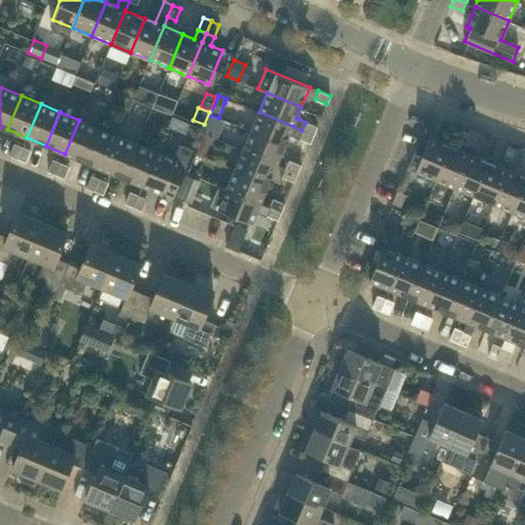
[(259,112),(251,131),(285,146),(289,134),(298,138),(301,130),(293,126),(259,112)]
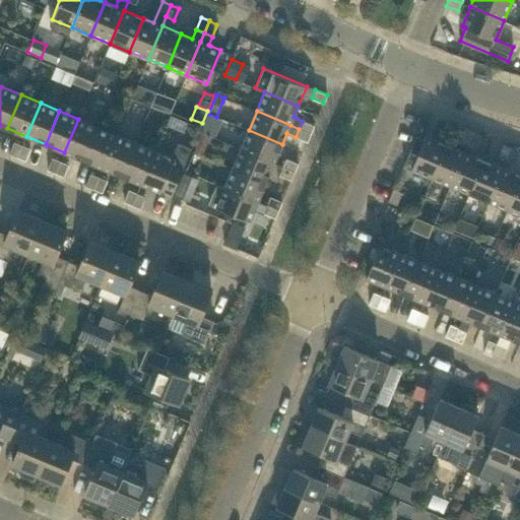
[(98,127),(78,119),(64,152),(83,160),(98,127)]
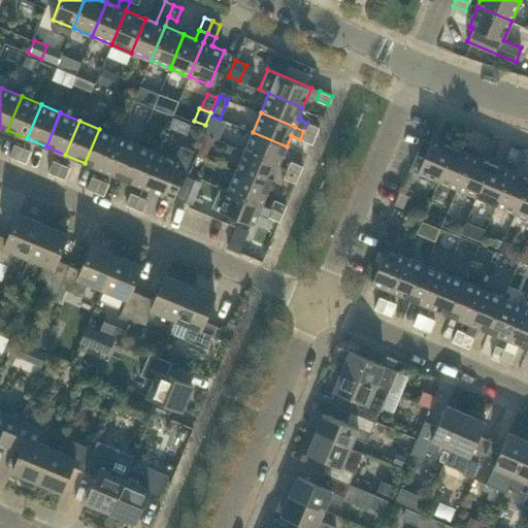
[(316,135),(319,127),(307,123),(303,131),(316,135)]
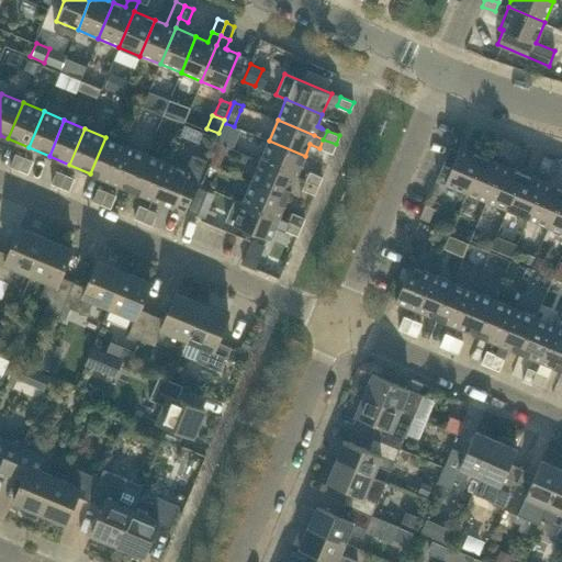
[(126,145),(105,137),(90,173),(111,182),(126,145)]
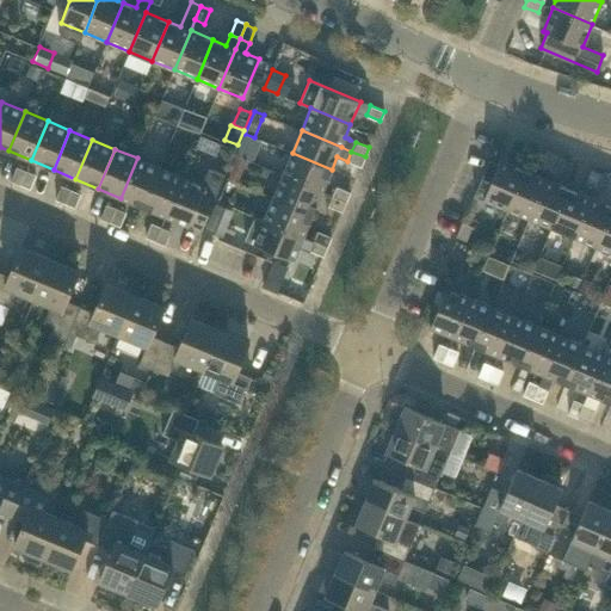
[(550,168),(556,154),(547,150),(541,164),(550,168)]
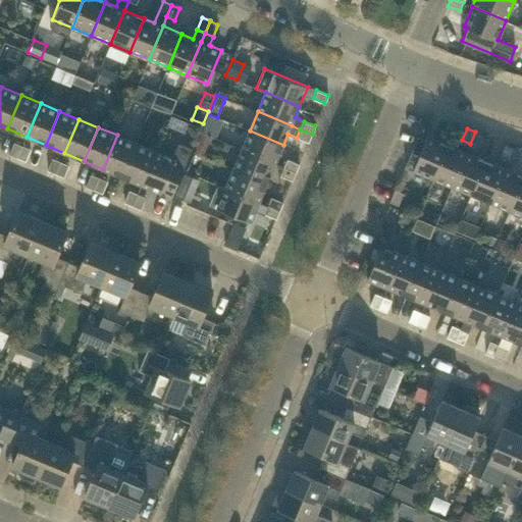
[(308,142),(312,134),(300,129),(297,138),(308,142)]
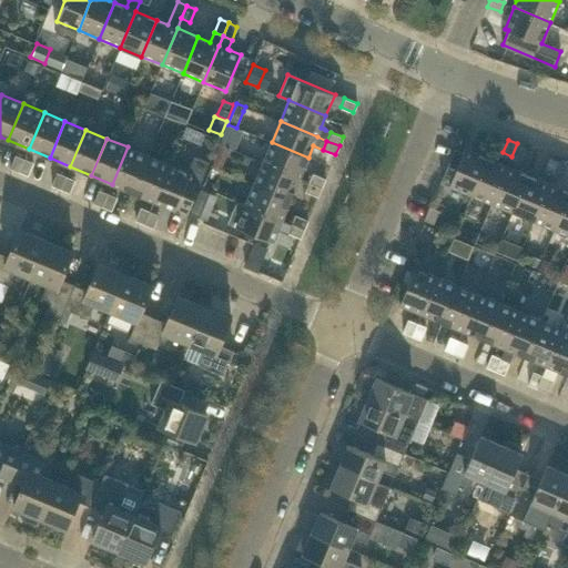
[(300,178),(308,158),(272,142),(263,163),(300,178)]
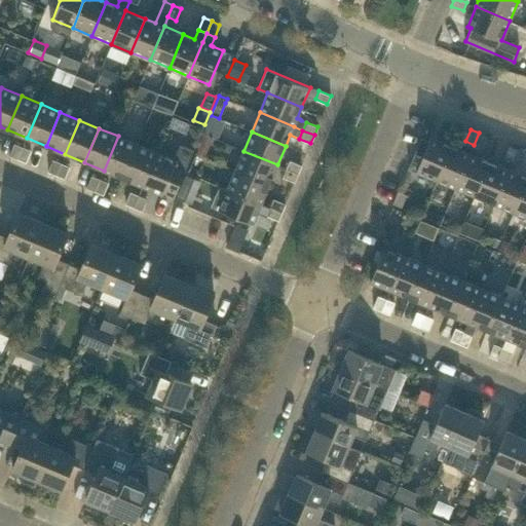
[(482,148),(486,137),(479,133),(474,145),(482,148)]
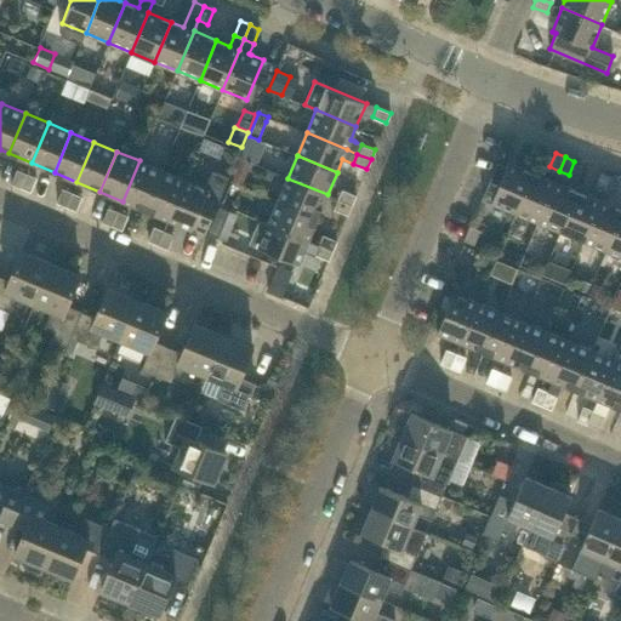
[(146,210),(163,170),(140,160),(123,201),(146,210)]
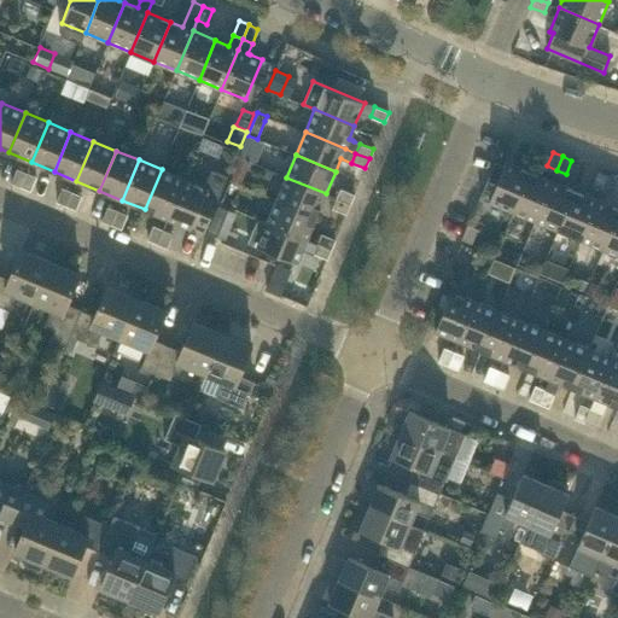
[(512,211),(529,172),(506,162),(503,165),(495,162),(481,198),(512,211)]
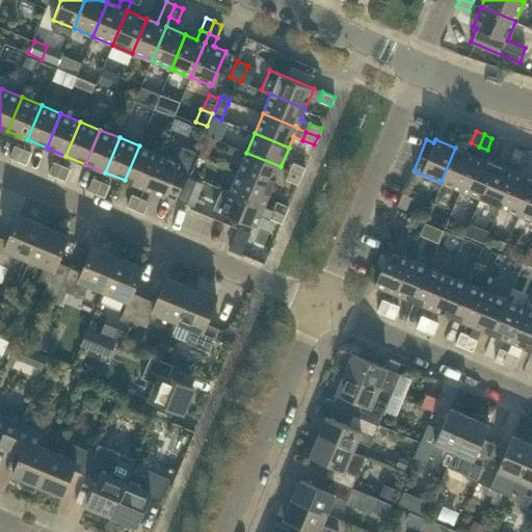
[(18,160),(23,149),(15,145),(9,157),(18,160)]
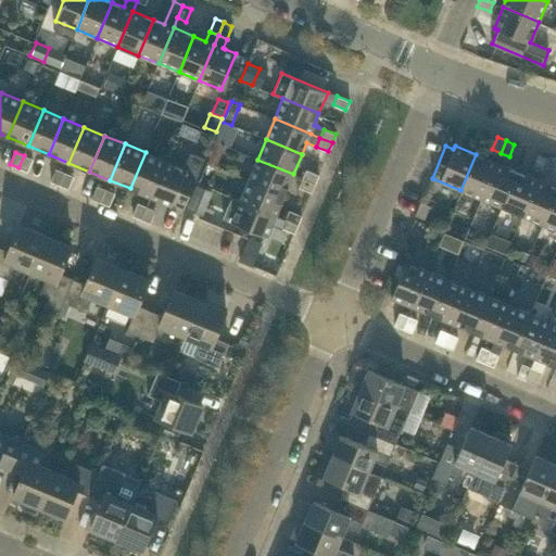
[(151,197),(165,161),(146,152),(130,188),(151,197)]
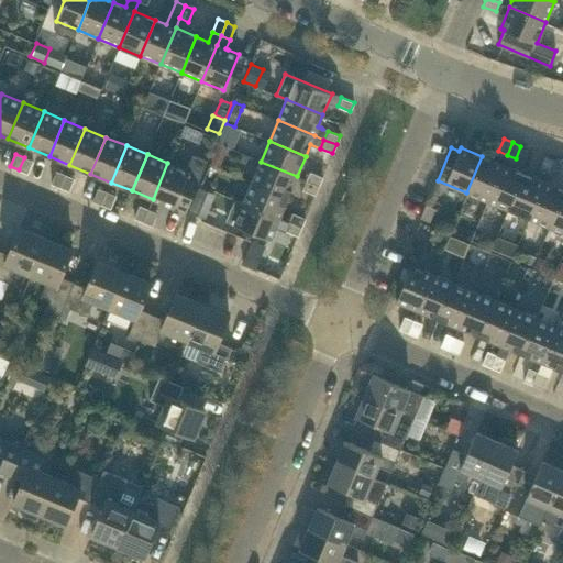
[(187,210),(208,161),(192,154),(186,170),(167,163),(153,199),(174,208),(175,206),(187,210)]
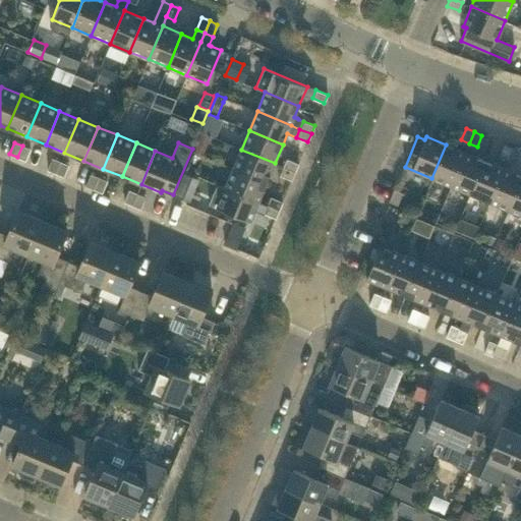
[(451,186),(465,153),(446,145),(431,178),(451,186)]
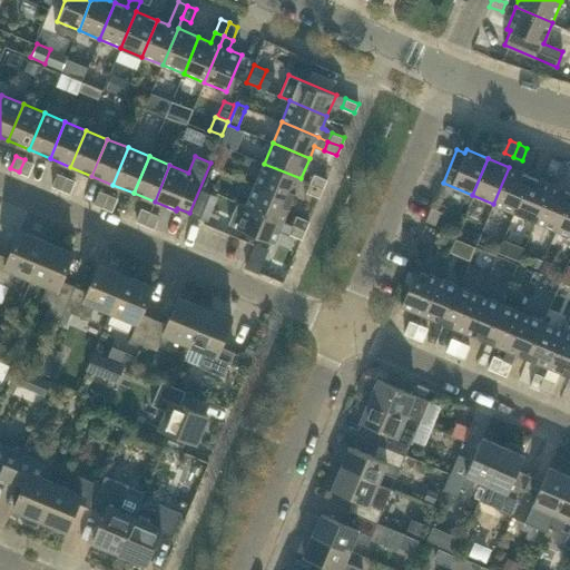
[(554,175),(560,161),(551,158),(547,170),(554,175)]
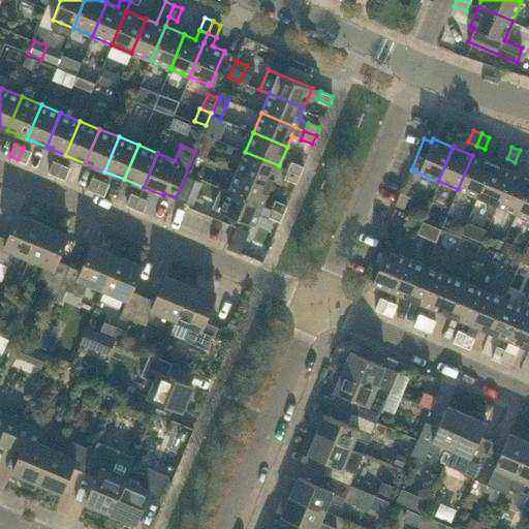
[(26,163),(31,151),(23,148),(18,159),(26,163)]
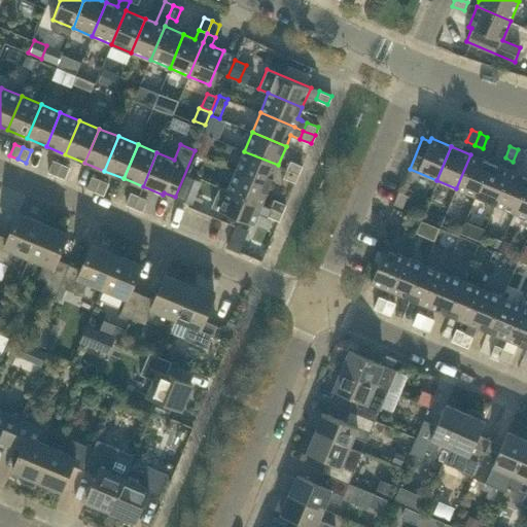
[(521,165),(526,152),(518,149),(513,162),(521,165)]
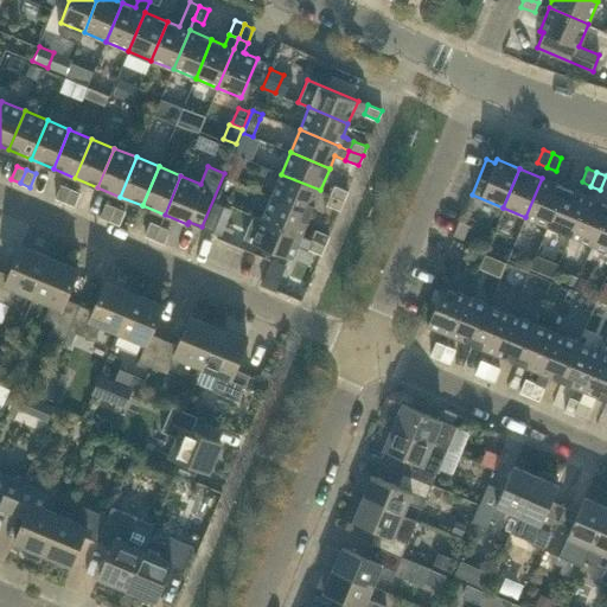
[(311,212),(320,190),(281,174),(272,197),(311,212)]
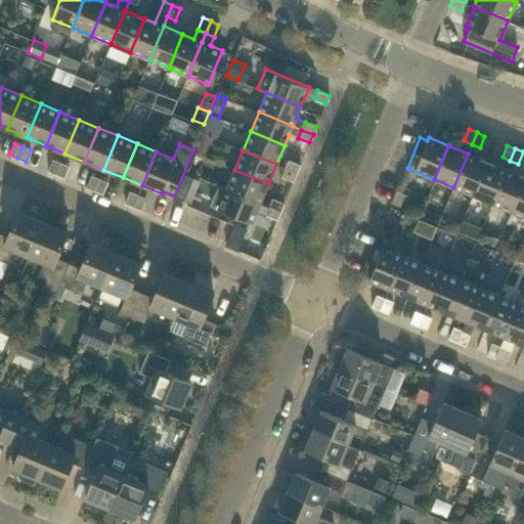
[(473,195),(487,162),(468,154),(453,187),(473,195)]
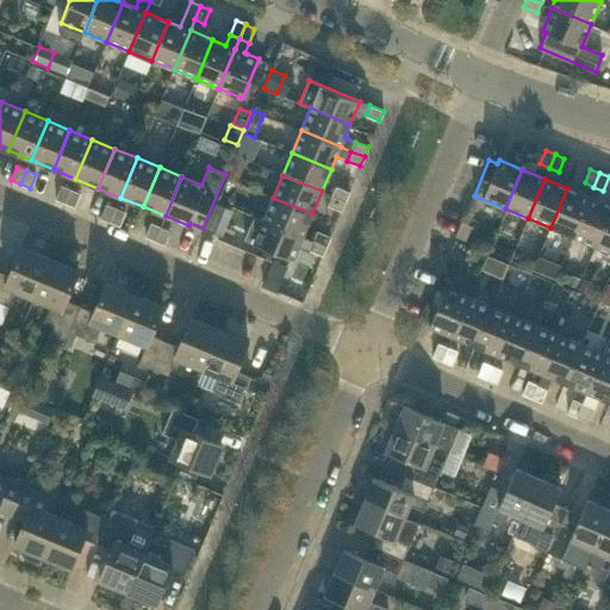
[(66,203),(72,190),(62,185),(56,199),(66,203)]
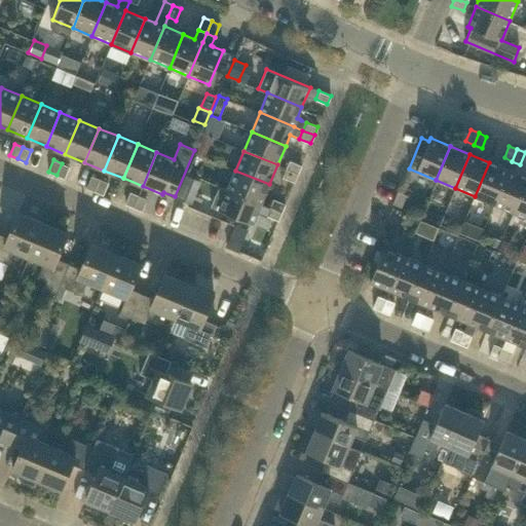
[(298,174),(301,165),(290,160),(287,168),(298,174)]
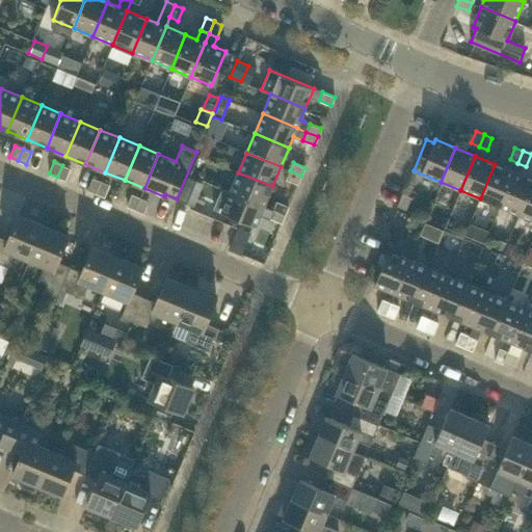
[(500,206),(514,171),(495,164),(480,198),(500,206)]
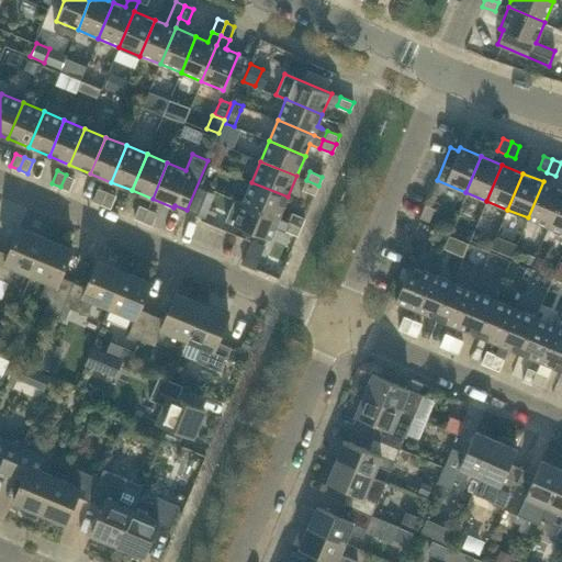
[(69,190),(75,178),(66,175),(60,187),(69,190)]
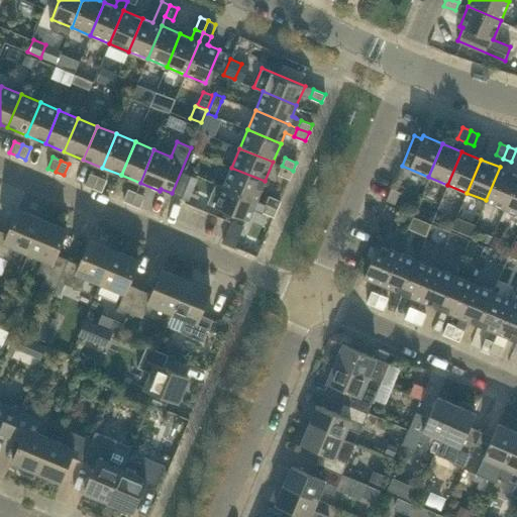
[(290,179),(293,171),(282,166),(278,174),(290,179)]
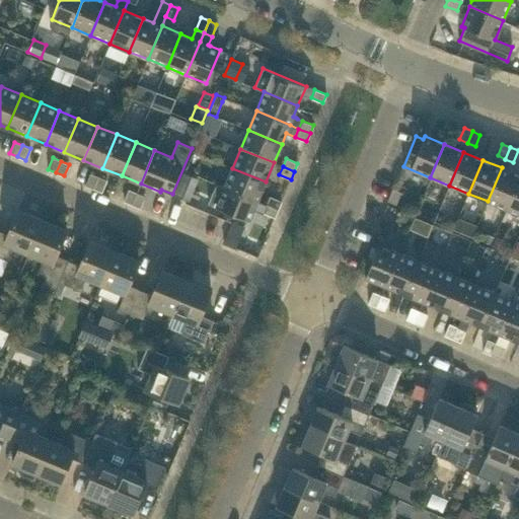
[(507,209),(518,179),(518,174),(502,167),(488,201),(507,209)]
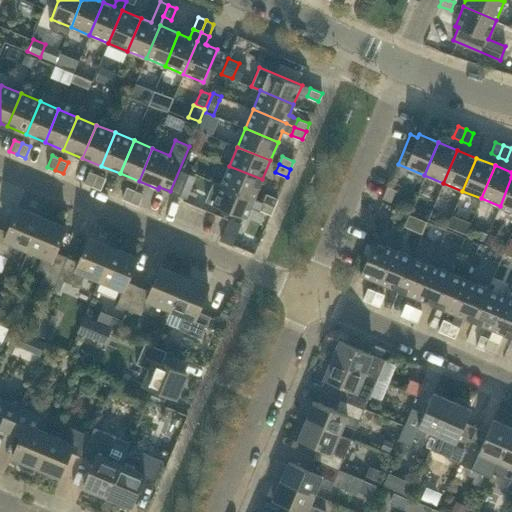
[(229,166),(221,184),(254,198),(263,202),(266,194),(257,190),(262,179),(229,166)]
